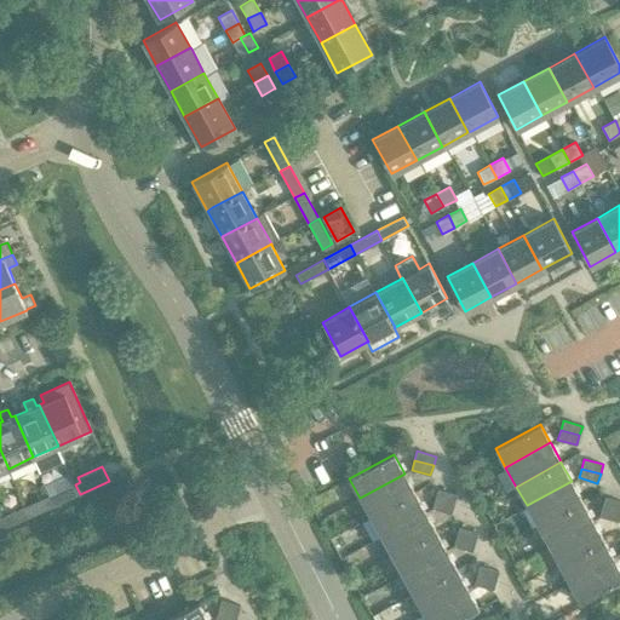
[(414,492),(405,474),(360,498),(369,516),(414,492)]
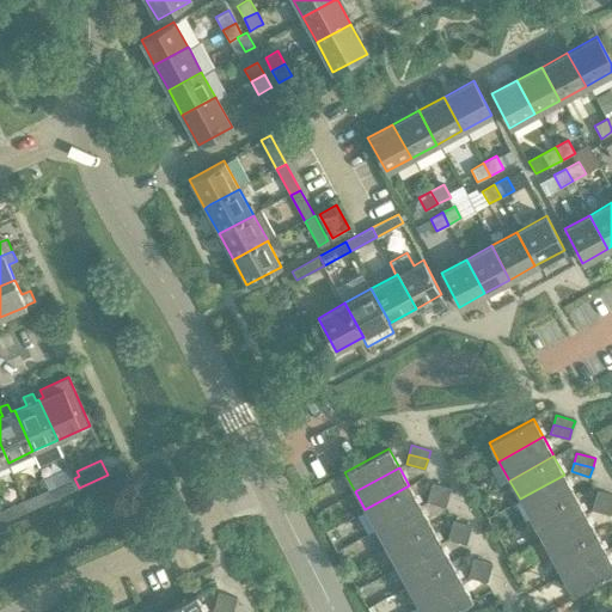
[(574,494),(564,476),(564,475),(520,499),(530,518),(574,494)]
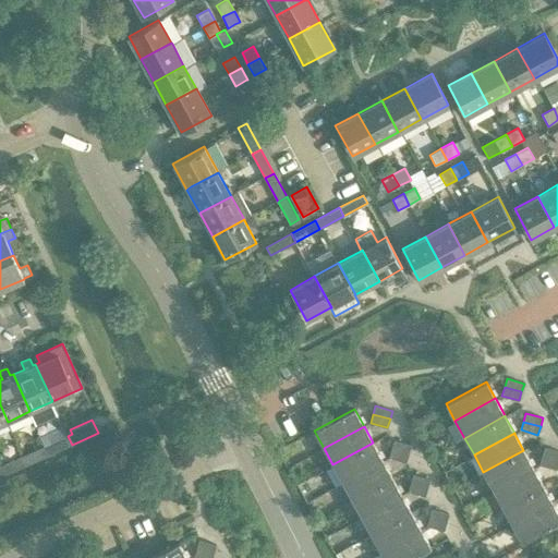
[(49,455),(72,445),(68,436),(46,446),(49,455)]
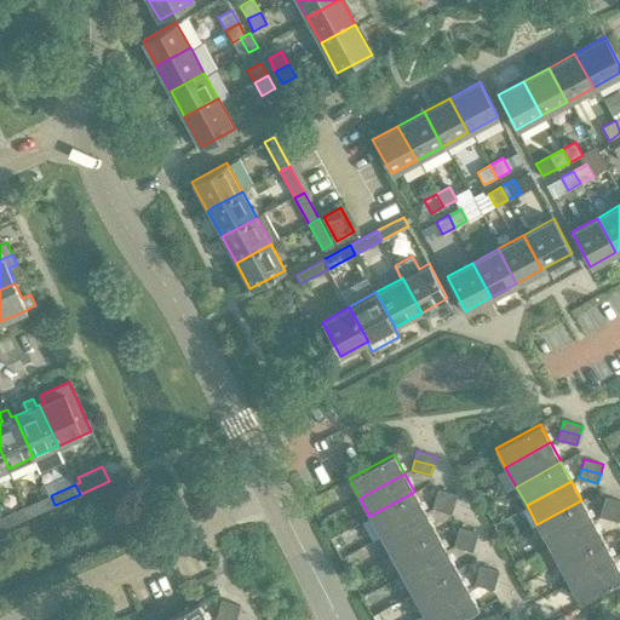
[(435,498),(454,504),(457,494),(437,489),(435,498)]
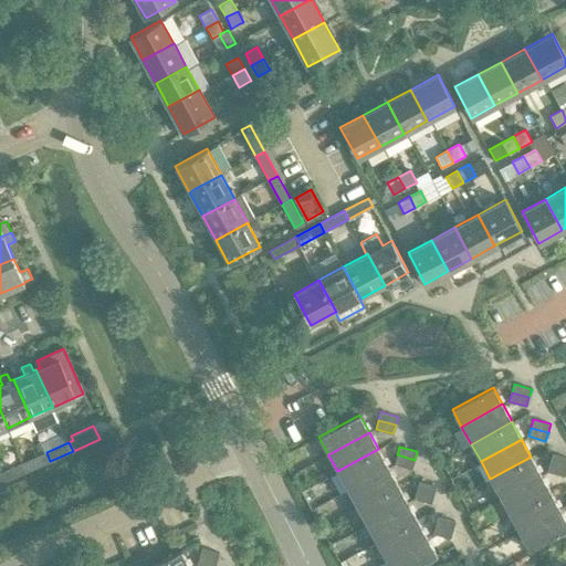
[(388,467),(379,450),(378,449),(337,471),(347,489),(388,467)]
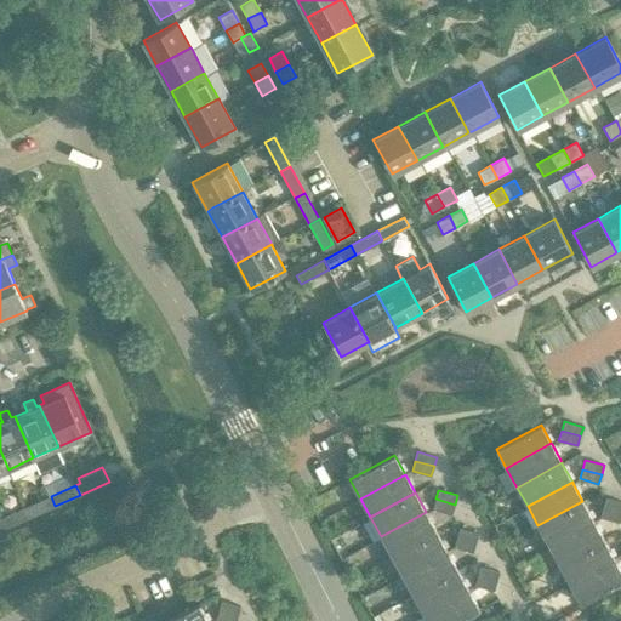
[(30,517),(55,506),(51,496),(26,507),(30,517)]
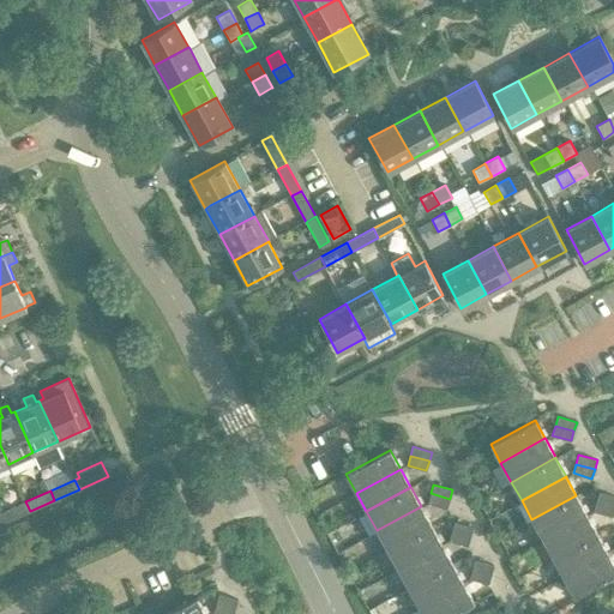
[(596,501),(613,506),(613,495),(599,492),(596,501)]
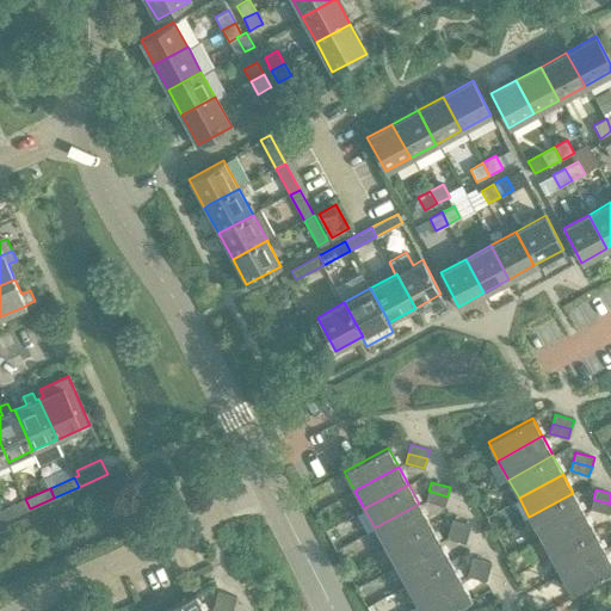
[(426,500),(445,506),(448,497),(429,491),(426,500)]
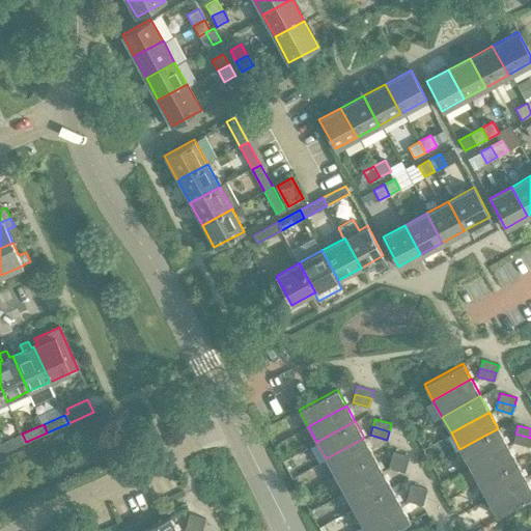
[(507,445),(499,428),(498,428),(459,449),(469,466),(507,445)]
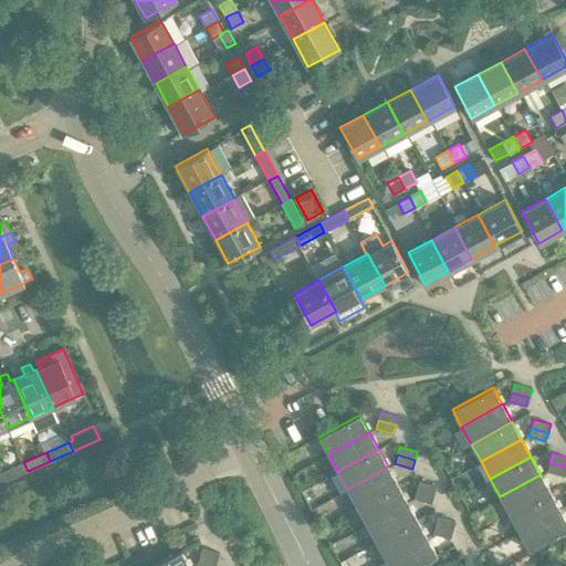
[(0,472),(4,482),(28,471),(23,462),(0,472)]
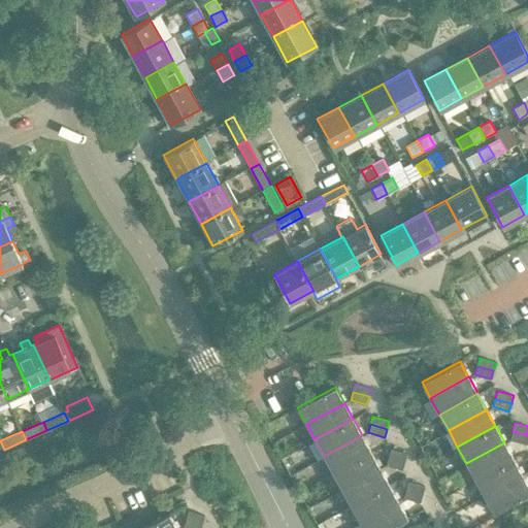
[(510,439),(526,443),(527,438),(527,435),(513,431),(510,439)]
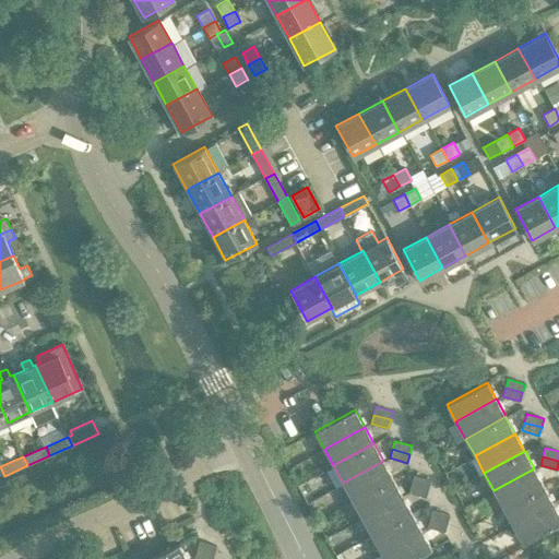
[(393,478),(383,462),(383,461),(343,483),(353,500),(393,478)]
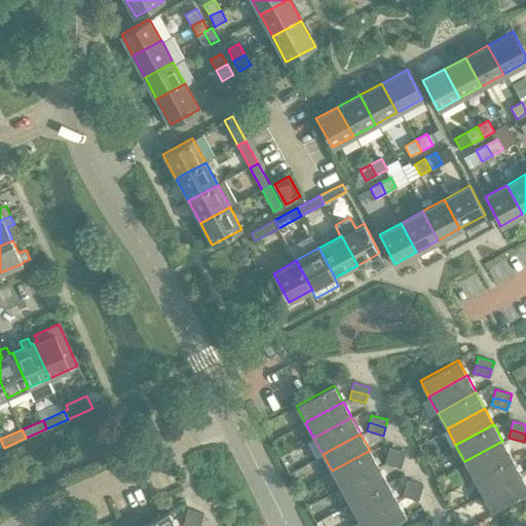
[(512,456),(502,441),(464,461),(474,478),(512,456)]
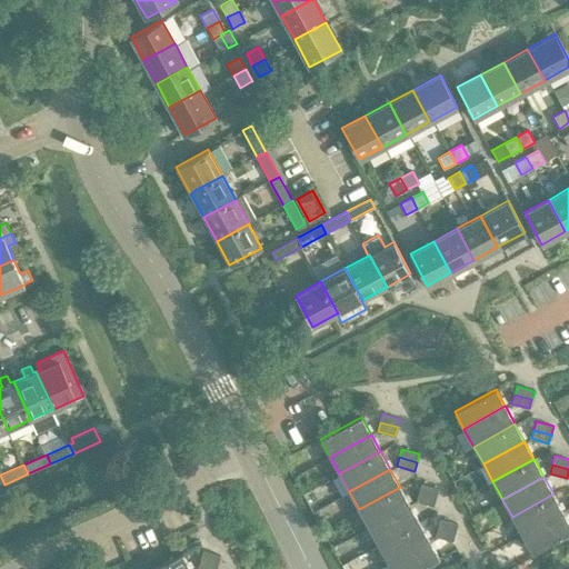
[(418,492),(436,497),(438,489),(421,483),(418,492)]
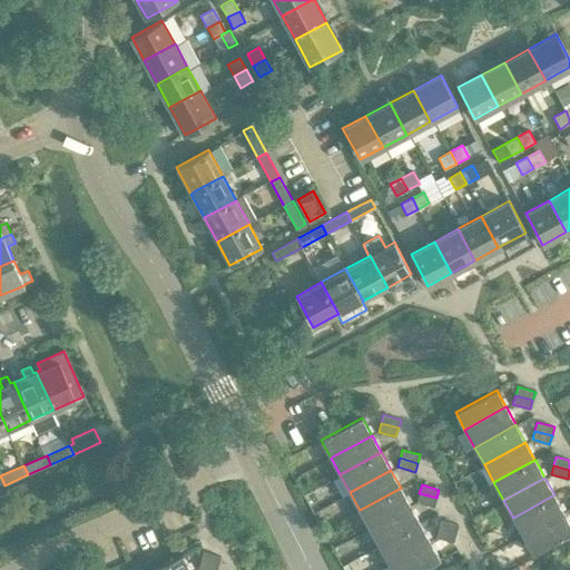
[(410,505),(401,488),(360,510),(369,528),(410,505)]
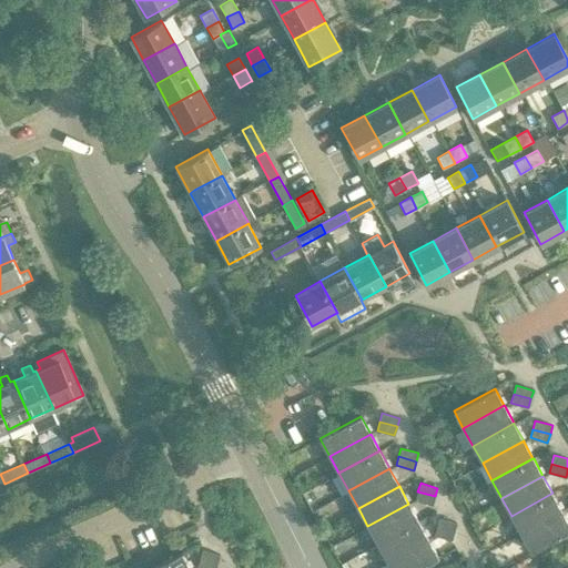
[(415,500),(433,505),(435,496),(417,492),(415,500)]
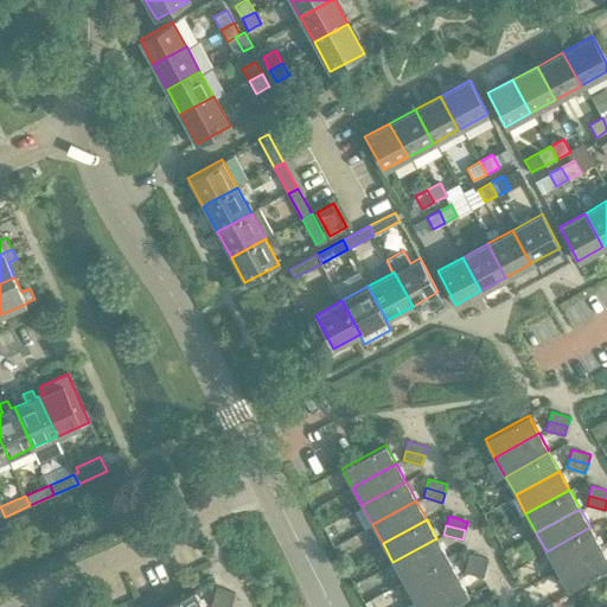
[(600,545),(590,526),(547,551),(556,570),(600,545)]
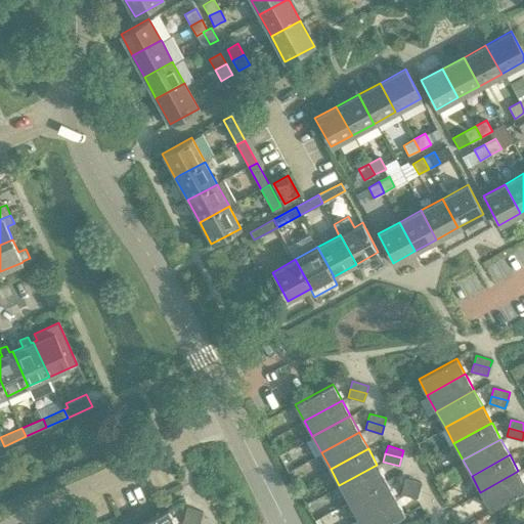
[(348,501),(386,480),(377,465),(339,485),(348,501)]
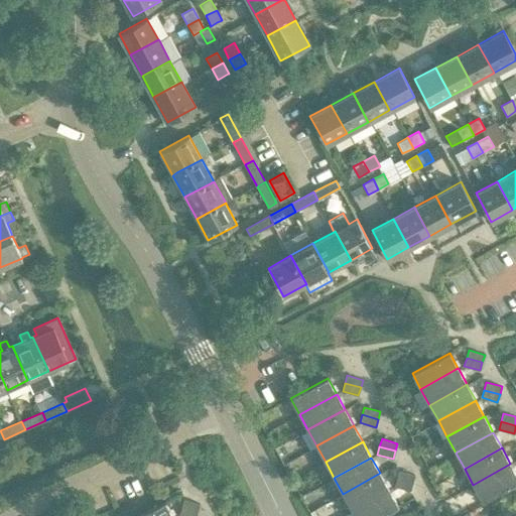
[(482,501),(515,482),(515,474),(510,464),(473,485),(482,501)]
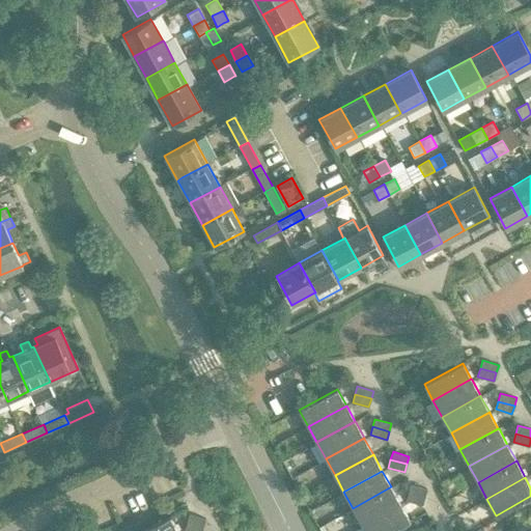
[(409,492),(425,497),(427,488),(411,484),(409,492)]
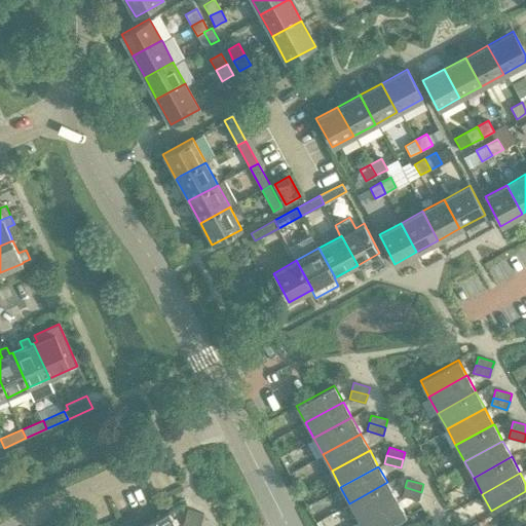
[(397,498),(387,482),(349,503),(359,519),(397,498)]
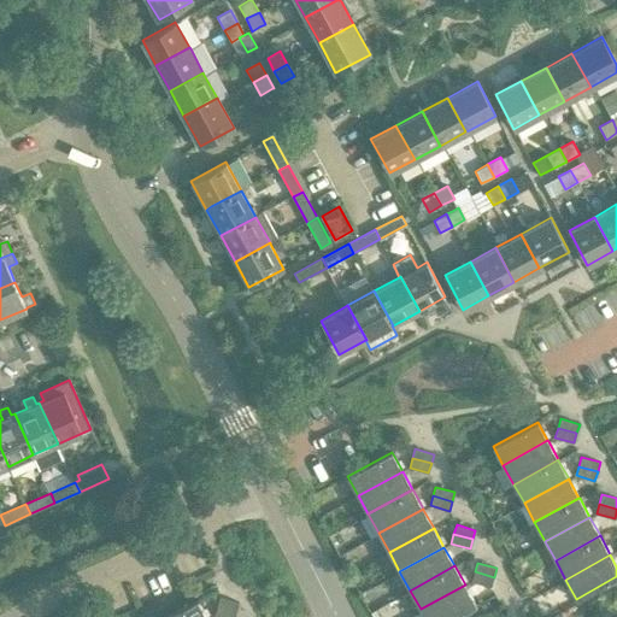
[(472,581),(491,587),(494,577),(475,571),(472,581)]
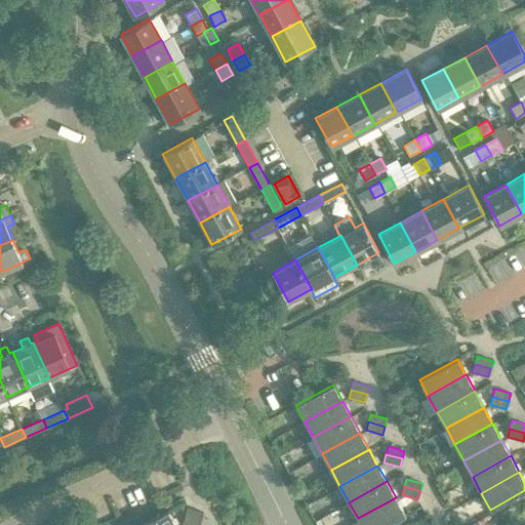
[(361,524),(385,524),(405,515),(396,497),(358,518),(361,524)]
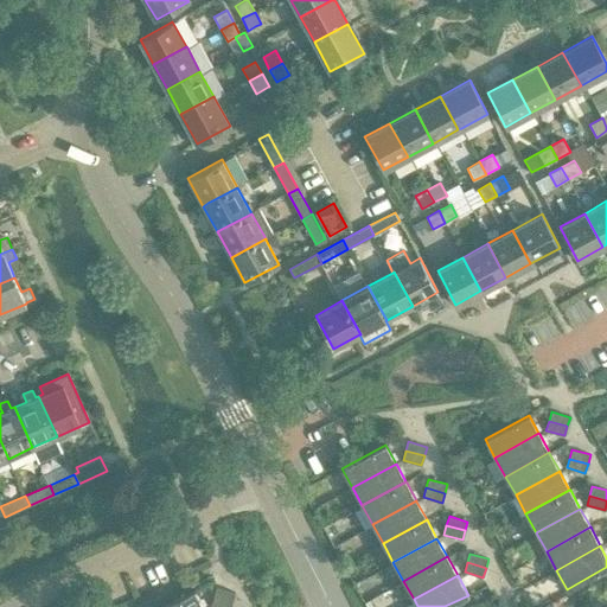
[(213,596),(232,602),(235,593),(216,587),(213,596)]
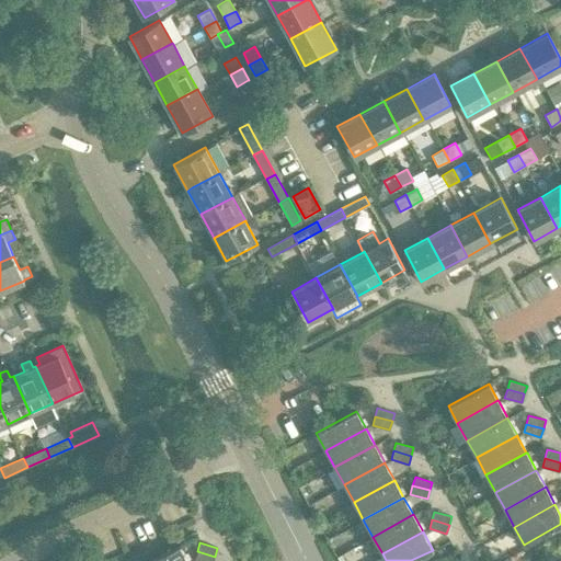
[(187,560),(180,546),(150,560),(187,560)]
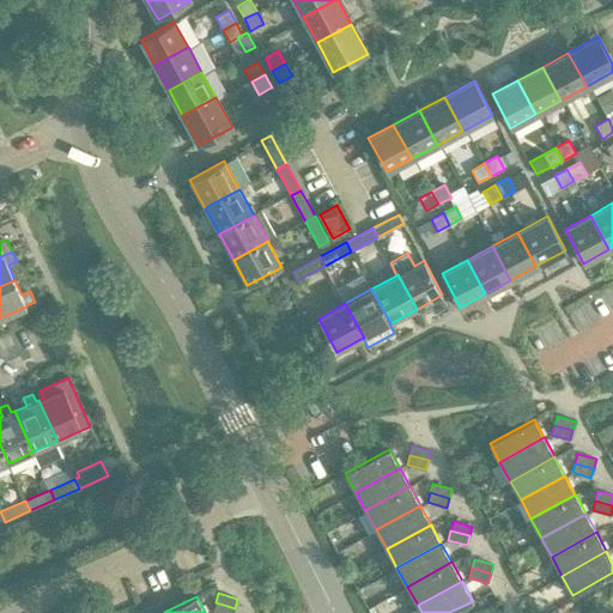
[(213,612),(218,612),(232,612),(235,608),(216,602),(213,612)]
